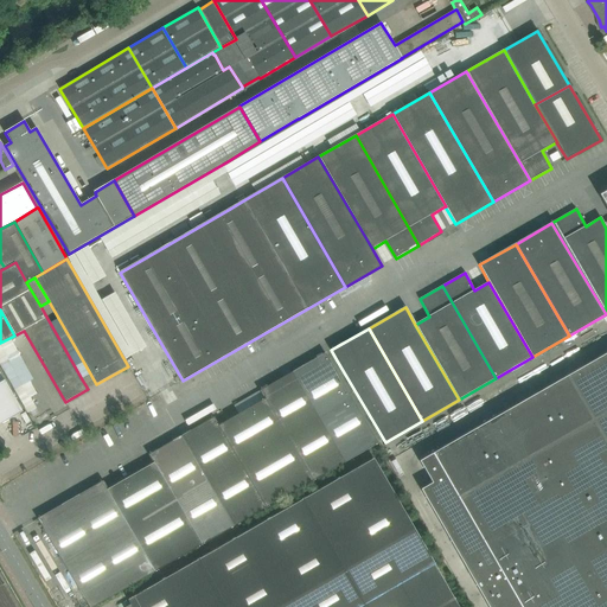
[(606,606),(606,352),(433,453),(420,461),(432,483),(421,490),(489,606),(606,606)]
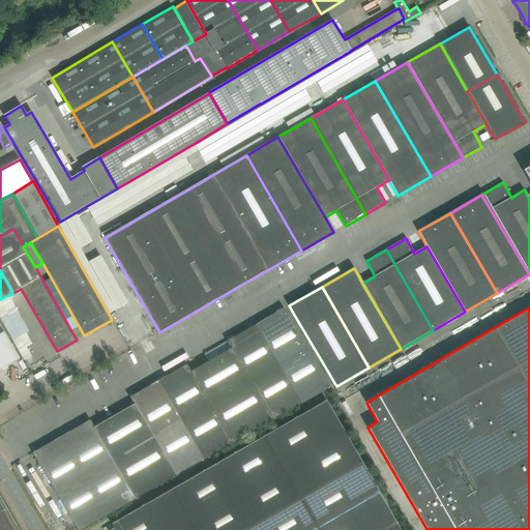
[(284,308),(255,325),(301,406),(330,389),(289,318),(284,308)]
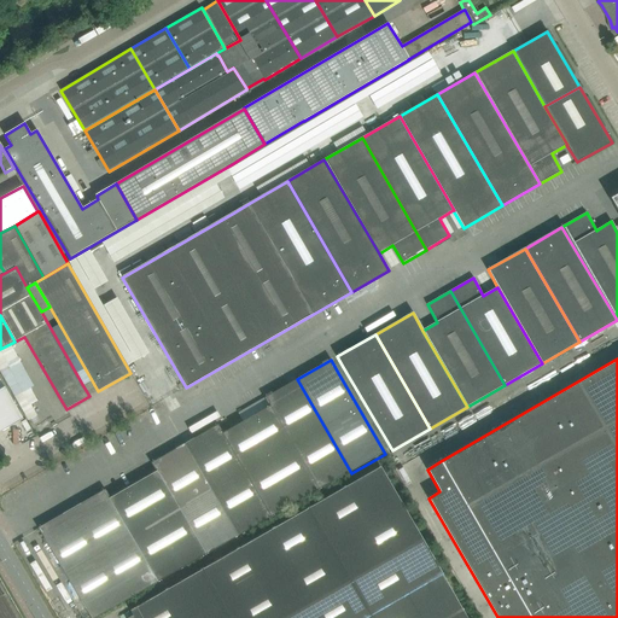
[(0,432),(23,420),(0,379),(0,432)]
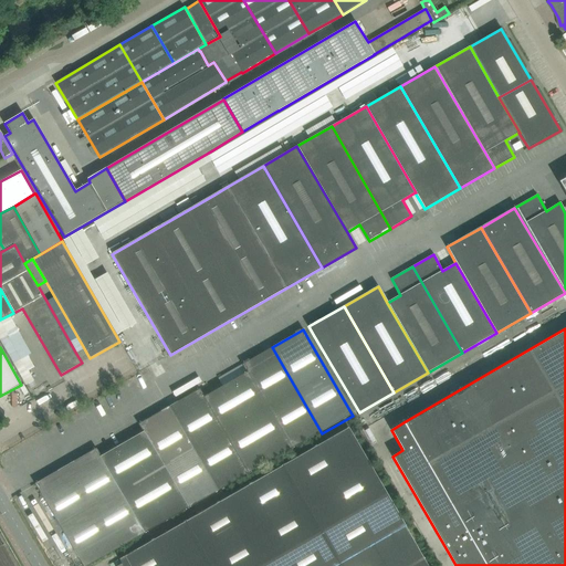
[(291,451),(322,433),(272,347),(242,365),(247,373),(291,451)]
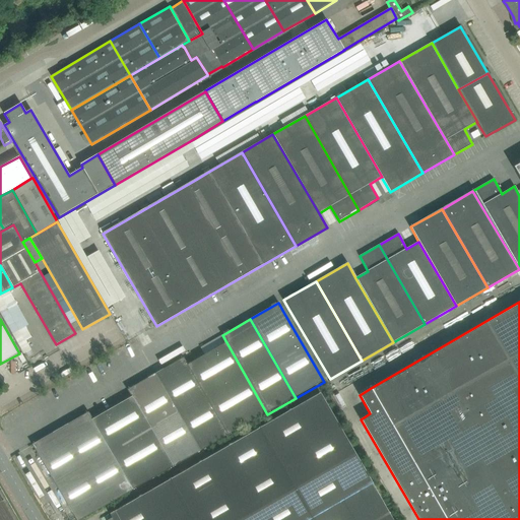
[(188,365),(229,436),(267,414),(226,342),(188,365)]
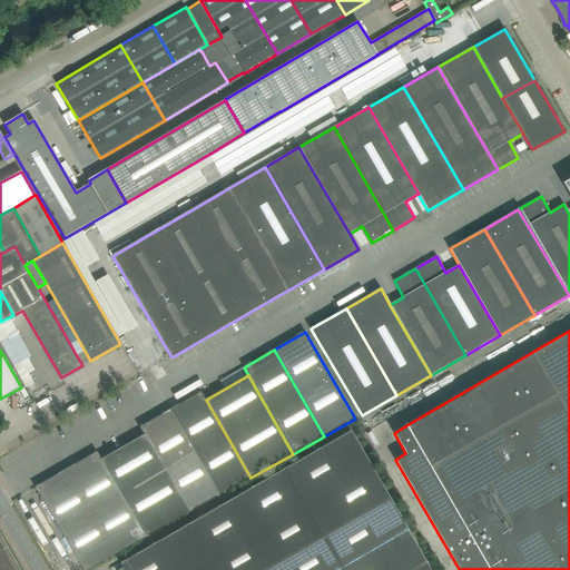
[(219,495),(251,478),(206,400),(202,392),(170,410),(219,495)]
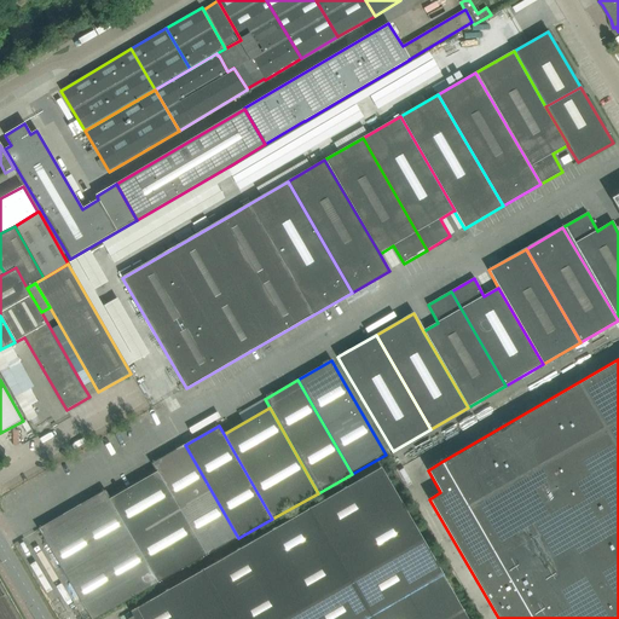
[(204,557),(238,538),(185,445),(151,464),(156,473),(204,557)]
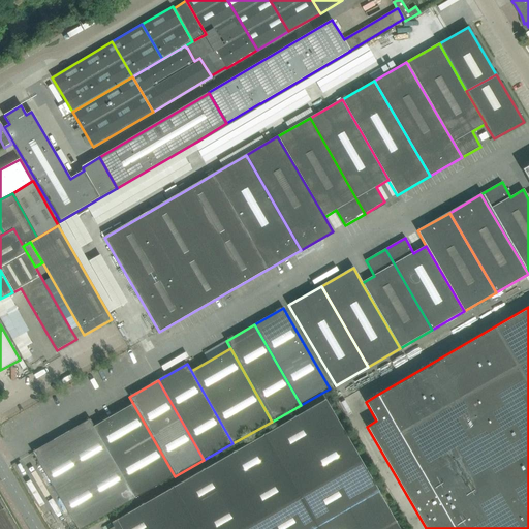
[(398,528),(325,401),(117,520),(119,524),(114,527),(115,528),(398,528)]
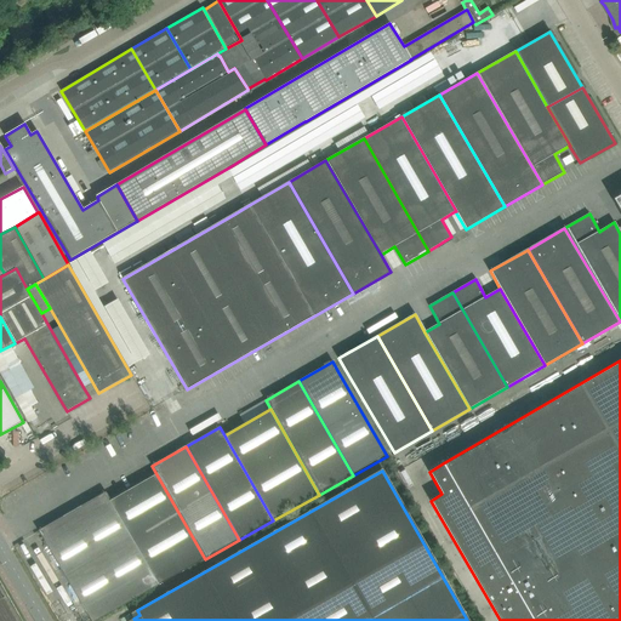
[(157,474),(110,501),(159,585),(205,559),(157,474)]
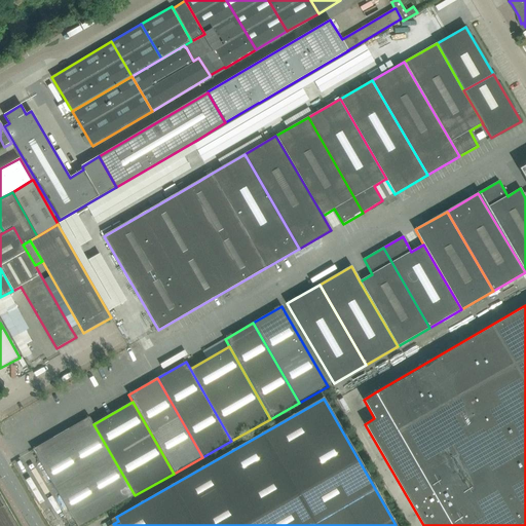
[(106,512),(135,495),(94,424),(89,417),(61,434),(106,512)]
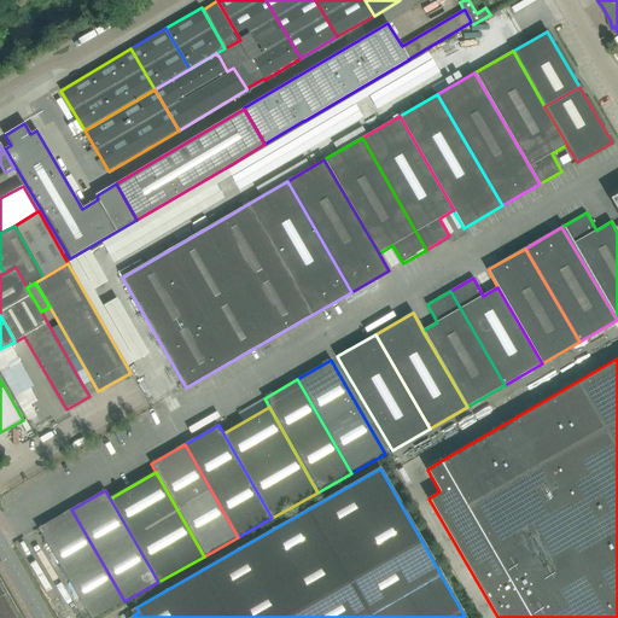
[(94,617),(103,614),(124,601),(71,509),(39,528),(91,617),(94,617)]
